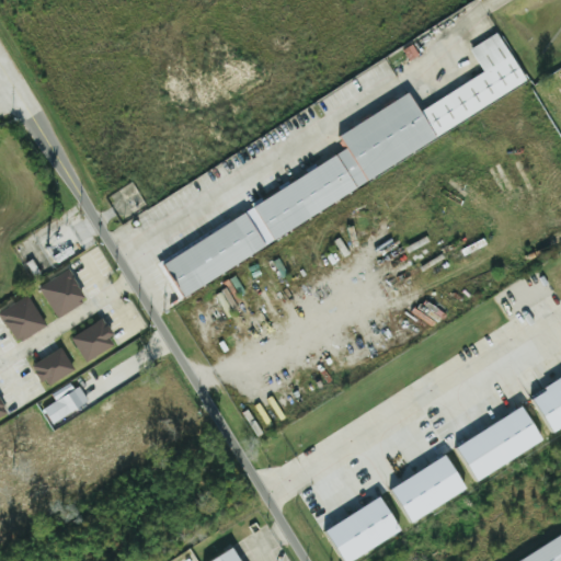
[(531,89),(501,32),(470,48),(484,73),(421,109),(413,94),(340,135),(350,151),(255,203),(272,232),(531,89)]
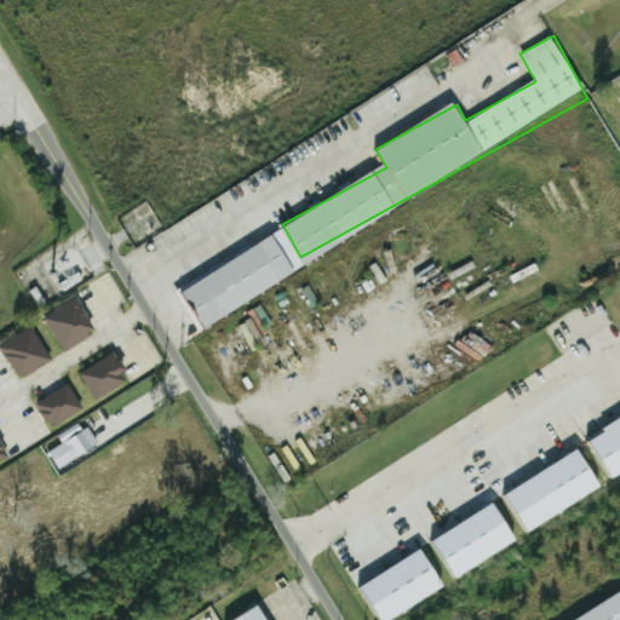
[(298,275),(275,234),(179,287),(202,327),(298,275)]
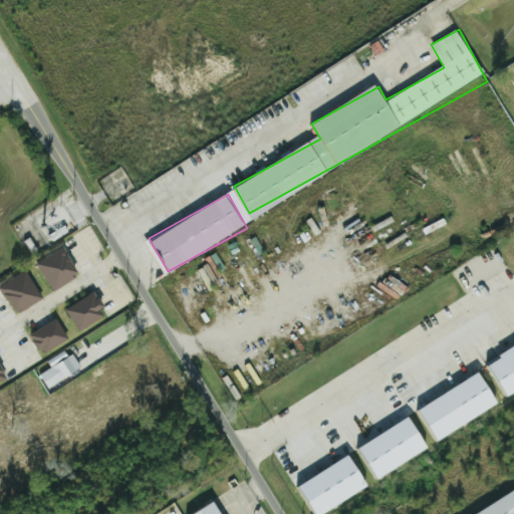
[(36,261),(50,290),(79,277),(66,248),(36,261)]
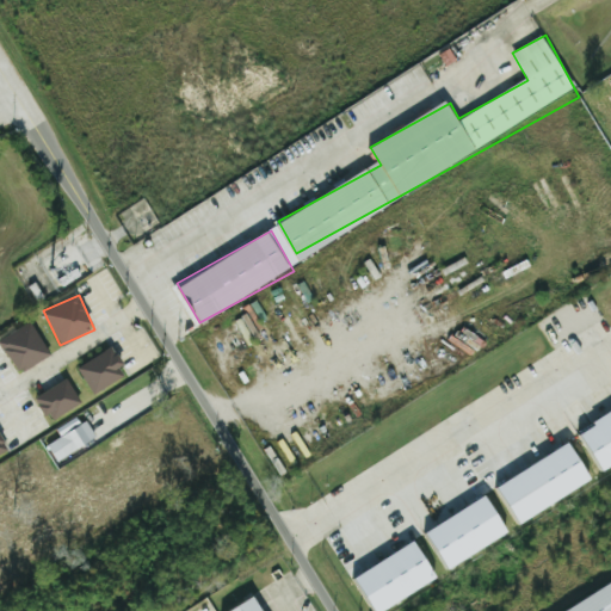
[(51,356),(30,321),(0,340),(0,343),(20,375),(51,356)]
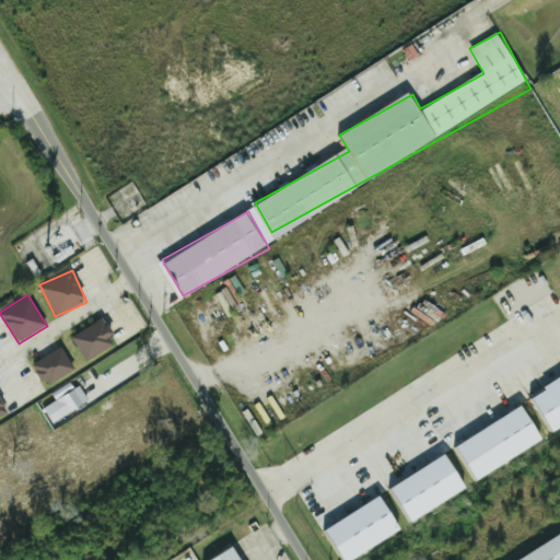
[(116,346),(105,319),(71,334),(82,360),(116,346)]
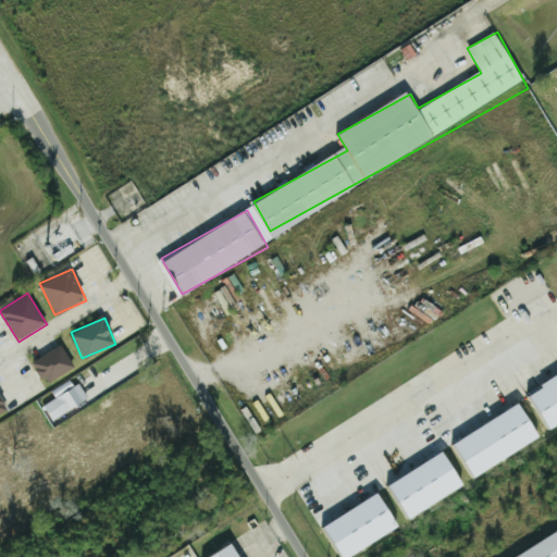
[(33,361),(45,384),(74,369),(63,346),(33,361)]
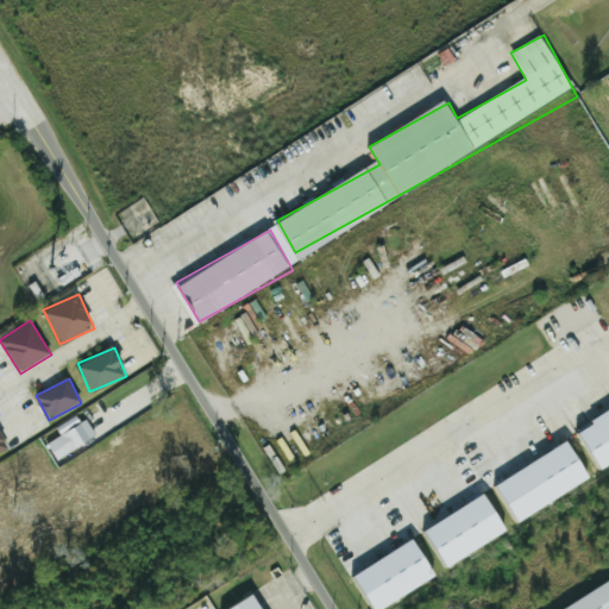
[(56,427),(61,437),(48,444),(57,460),(95,439),(81,413),(56,427)]
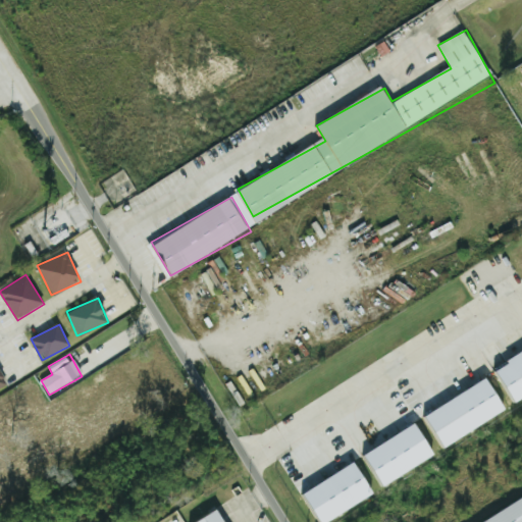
[(521,396),(521,354),(494,368),(512,402),(521,396)]
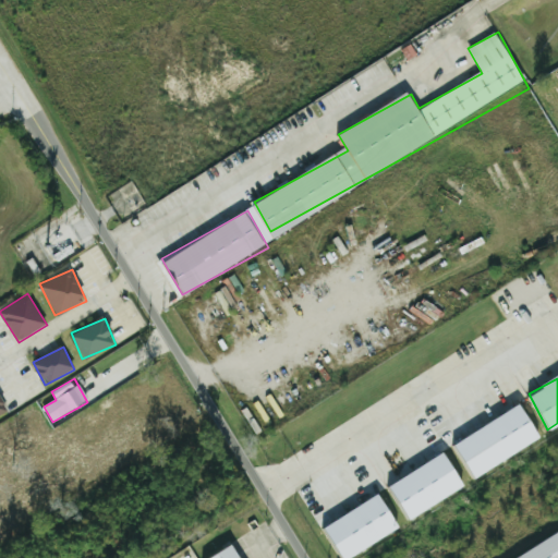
[(0,395),(0,416),(9,412),(0,395)]
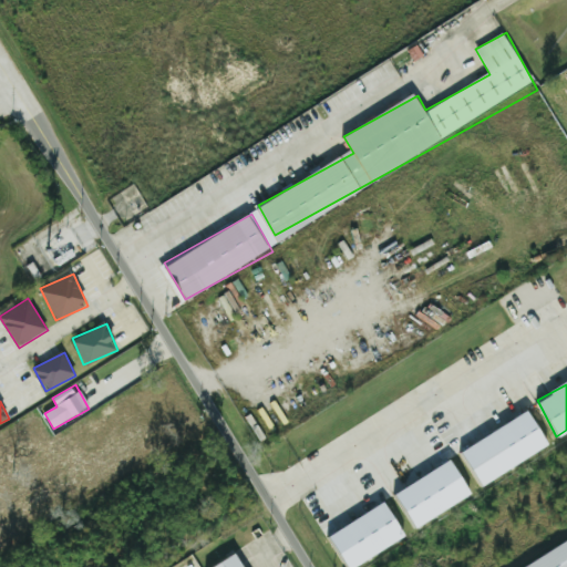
[(552,446),(532,411),(464,451),(484,485),(552,446)]
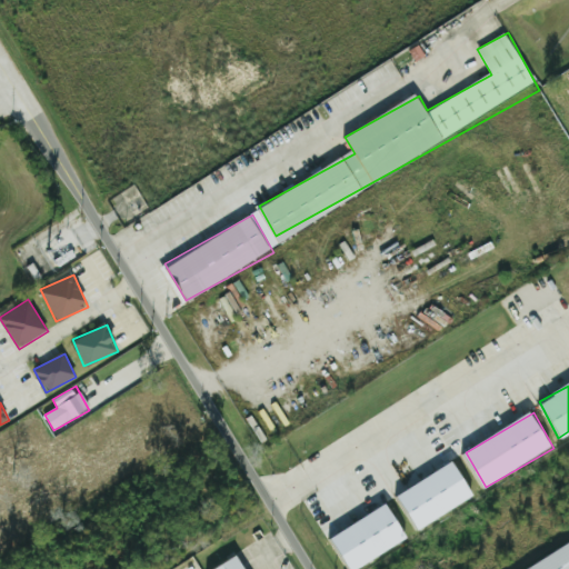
[(419,530),(476,497),(456,462),(399,496),(419,530)]
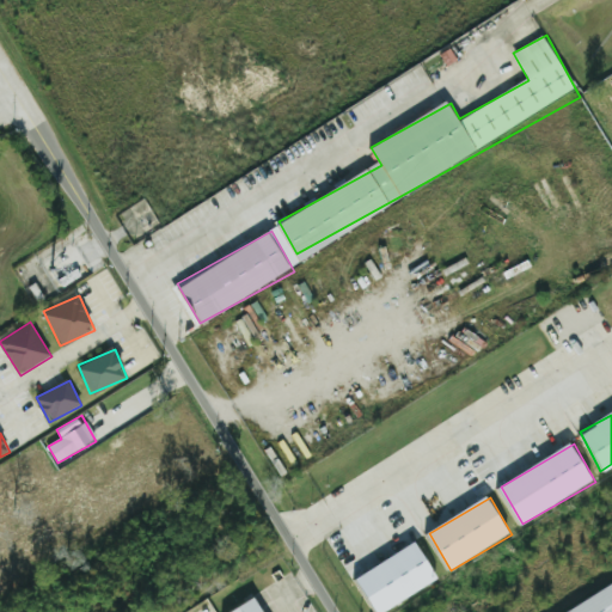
[(357,577),(378,611),(385,611),(441,581),(418,543),(357,577)]
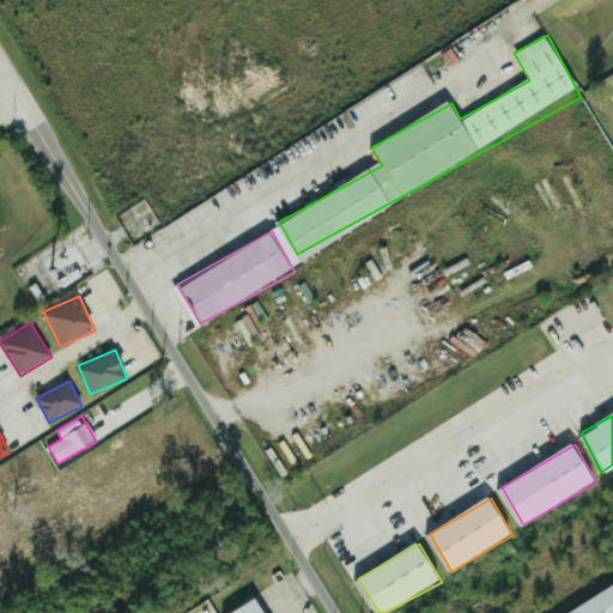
[(612,612),(612,588),(566,612),(612,612)]
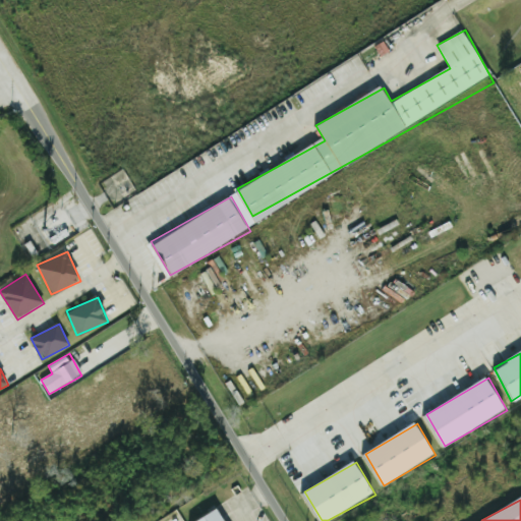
[(198,520),(227,520),(221,509),(198,520)]
